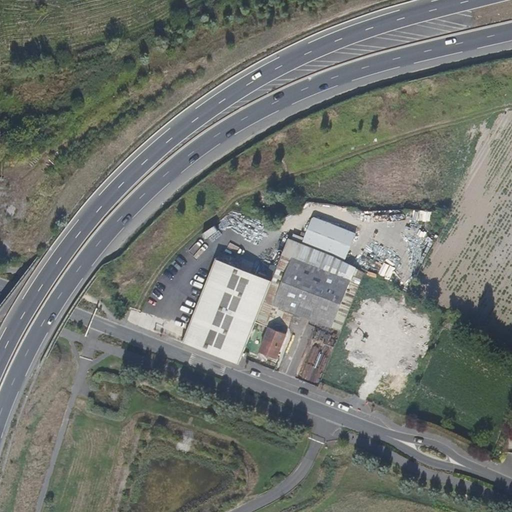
[(345,261),(356,233),(313,217),(302,243),(306,245),(335,256),(345,261)]
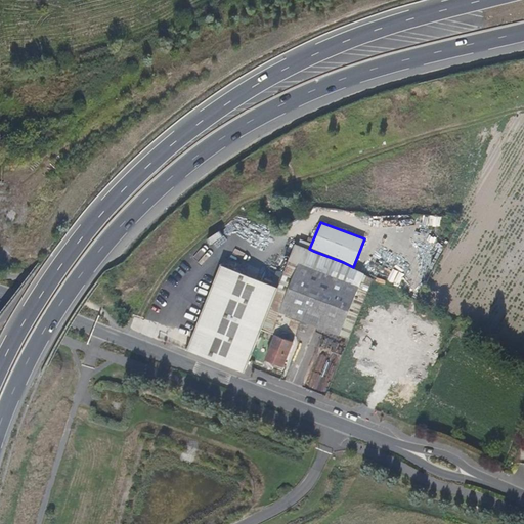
[(343,262),(313,251),(309,249),(296,244),(289,261),(299,265),(299,263),(359,287),(364,274),(364,273),(353,267),(343,262)]
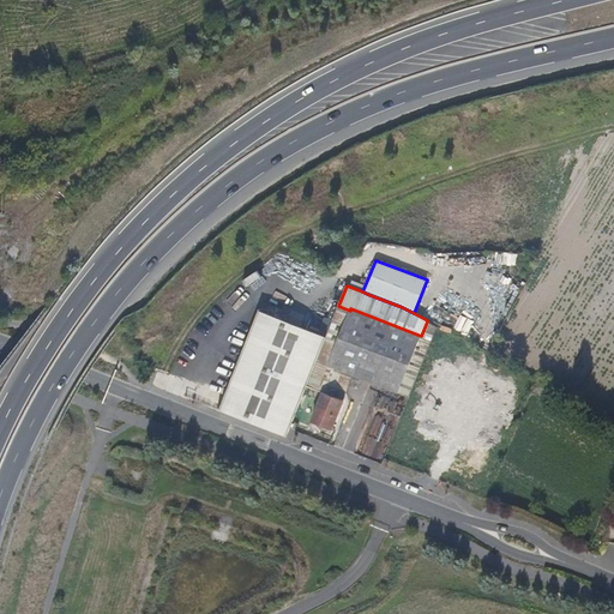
[(473,324),(433,304),(425,318),(465,339),(473,324)]
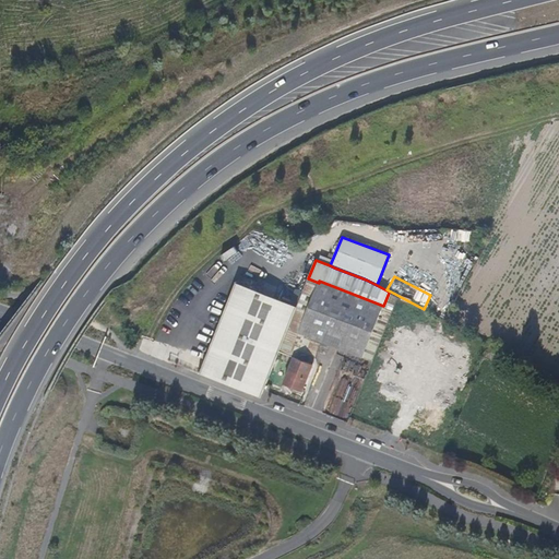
[(322,343),(298,333),(319,283),(308,278),(297,307),(297,309),(280,352),(294,357),(294,356),(295,357),(299,358),(301,353),(308,355),(316,358),(322,343)]
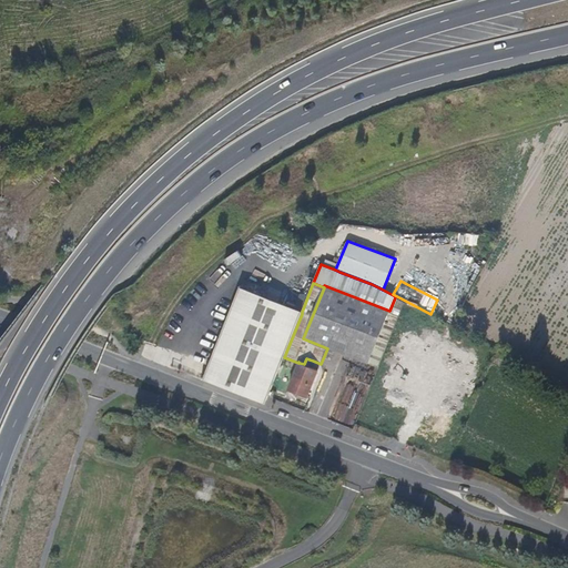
[(368,364),(389,311),(324,285),(324,287),(303,338),(327,348),(368,364)]
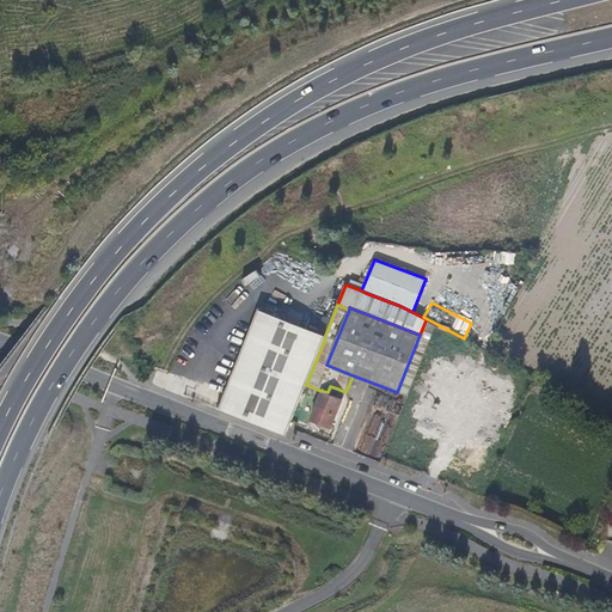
[(325,338),(258,311),(219,409),(287,434),(306,385),(325,338)]
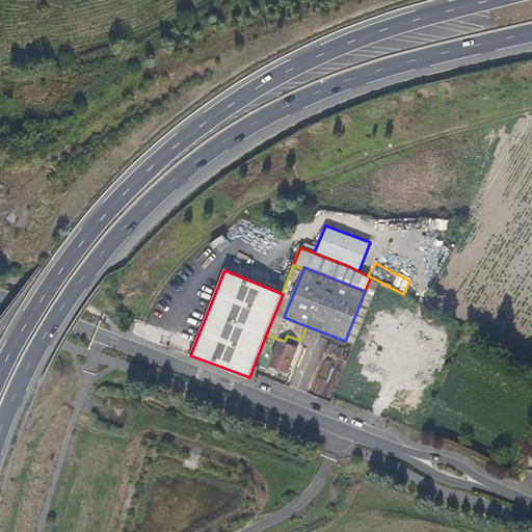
[(363,323),(378,284),(370,278),(365,291),(345,341),(354,345),(363,323)]
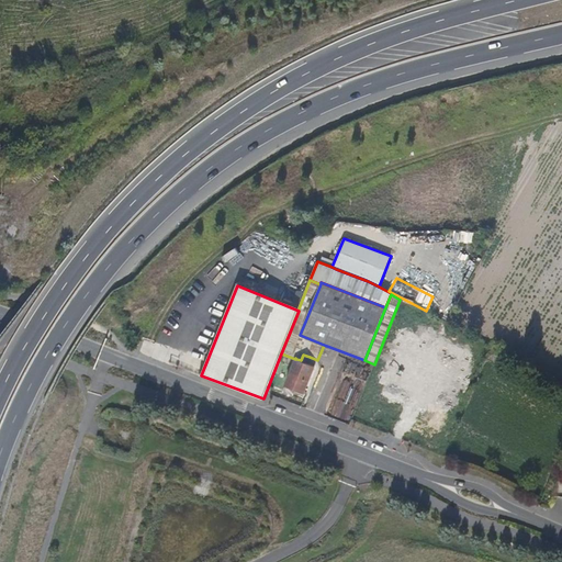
[(447,353),(449,348),(444,345),(440,350),(447,353)]
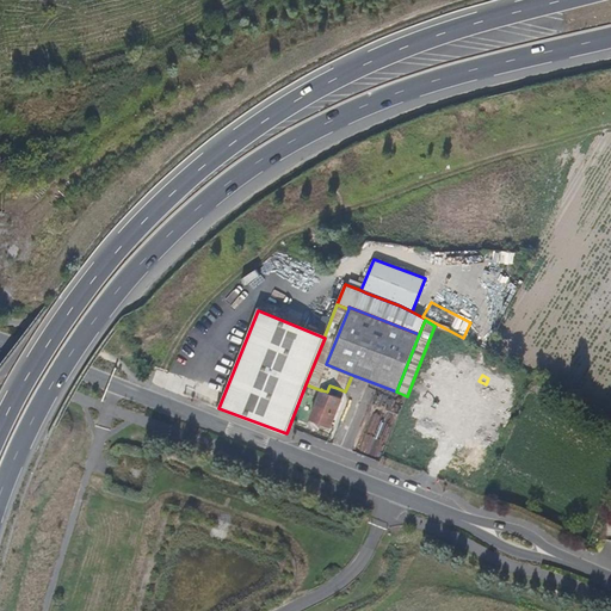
[(331,429),(343,399),(334,395),(327,392),(322,390),(310,420),(331,429)]
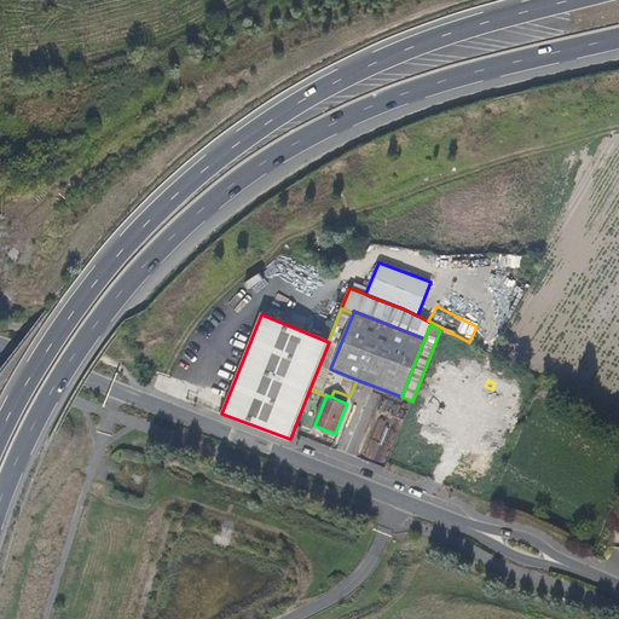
[(478,418),(481,409),(460,399),(456,409),(478,418)]
